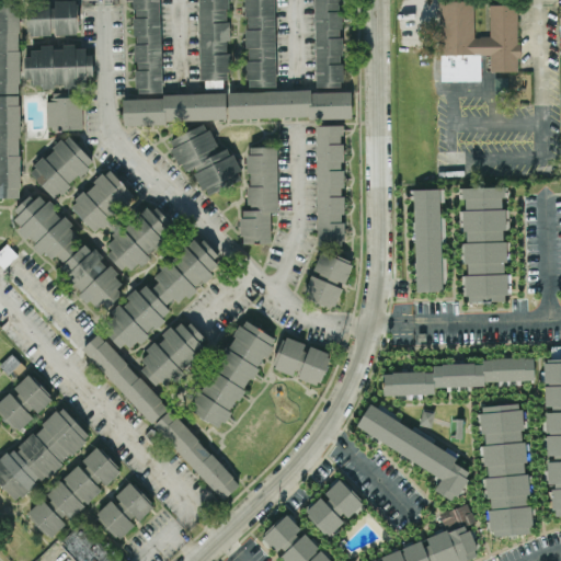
[(0,0),(0,197),(20,197),(20,0),(0,0)]
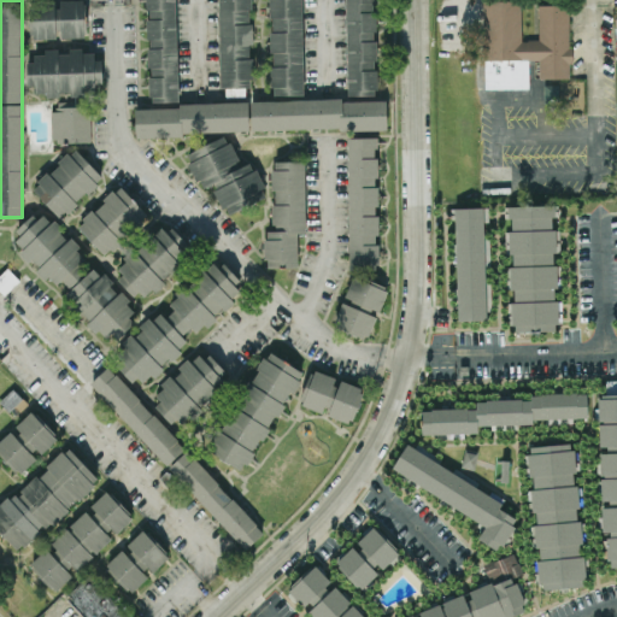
[(30,39),(87,37),(84,0),(69,0),(58,0),(58,1),(30,3),(30,39)]
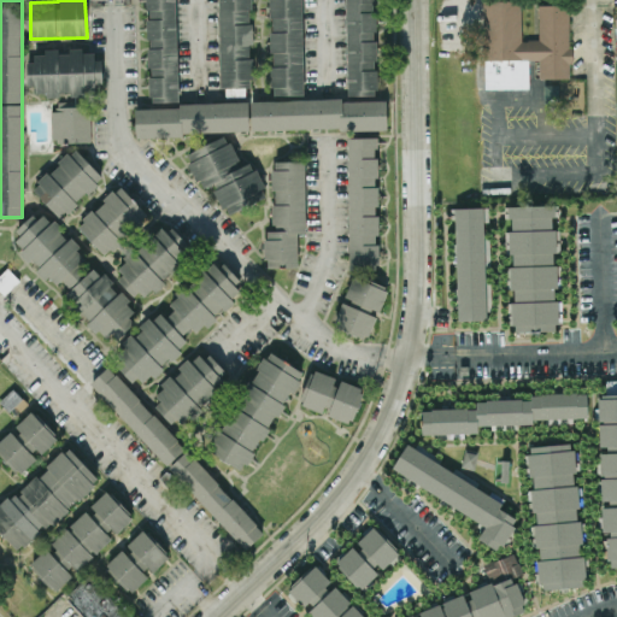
[(176,0),(147,0),(150,101),(178,101),(176,0)]
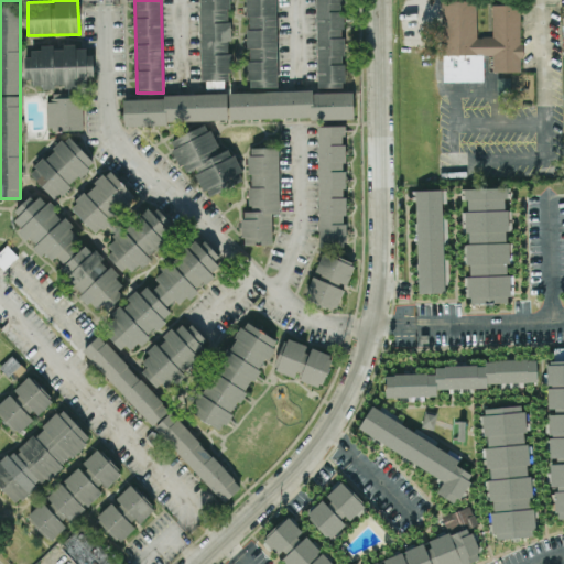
[(199,0),(202,80),(212,80),(212,88),(230,87),(228,0),(199,0)]
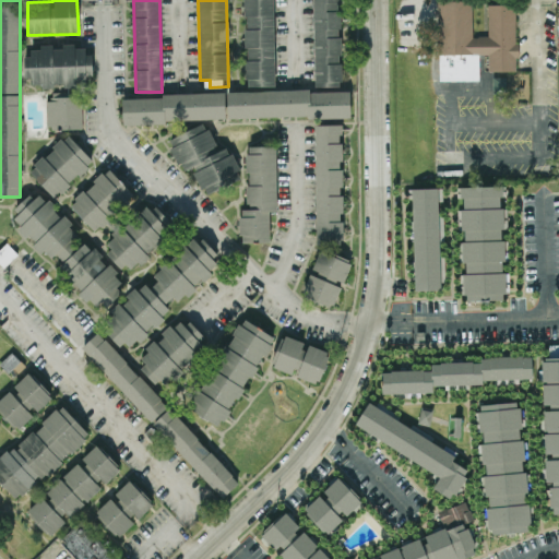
[(275,86),(273,0),(245,0),(247,86),(275,86)]
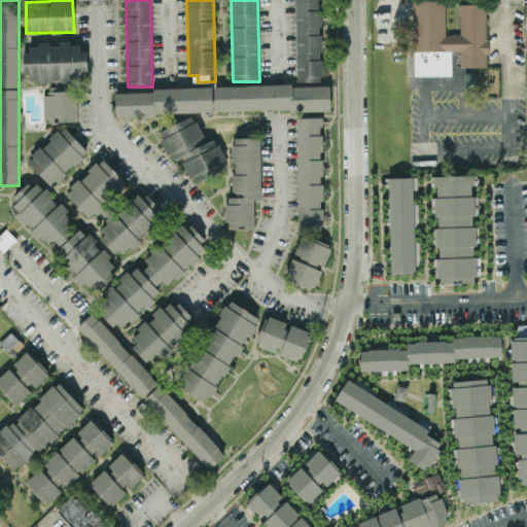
[(295,0),(297,81),(322,81),(320,0),(295,0)]
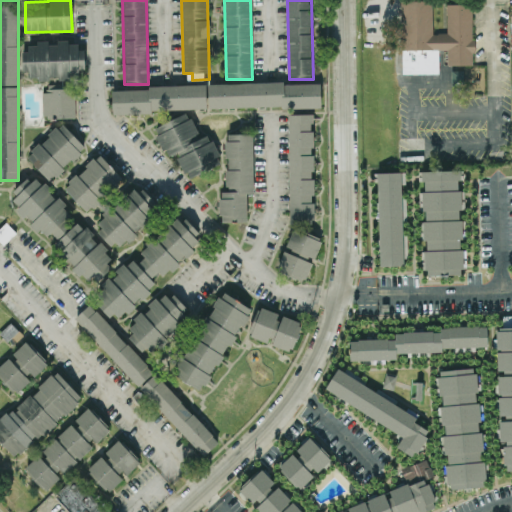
[(402,1),(432,1),(432,34),(438,34),(437,33),(447,32),(447,4),(471,4),(472,39),(475,39),(475,52),(473,52),(473,64),(447,65),(447,49),(402,50),(402,1)]
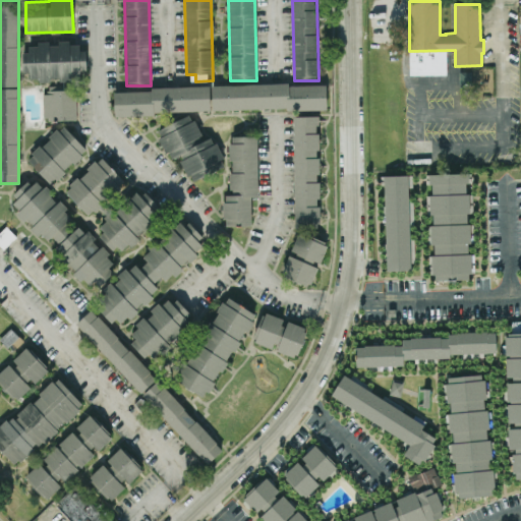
[(76,119),(76,82),(84,81),(83,44),(71,44),(71,42),(49,43),(29,44),(29,52),(22,52),(23,80),(49,80),(49,94),(43,94),(44,120),(76,119)]
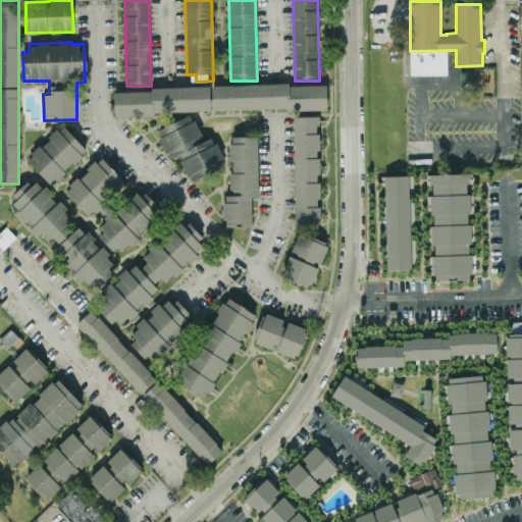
[(226,165),(213,137),(203,141),(192,114),(157,129),(170,160),(179,156),(191,180),(226,165)]
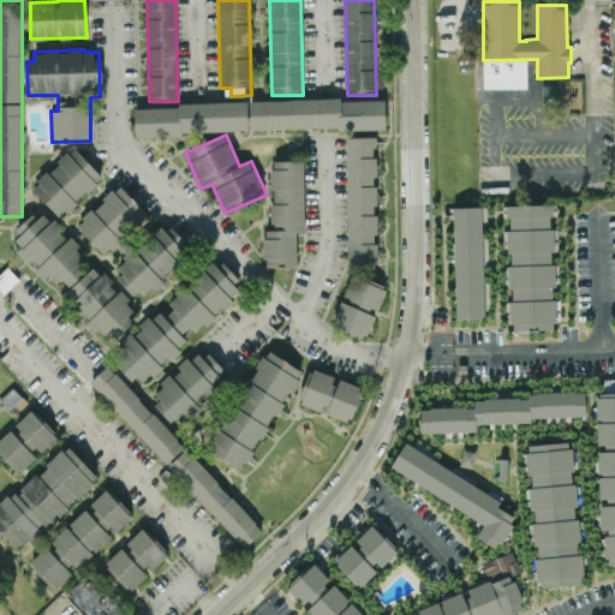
[(347,137),(348,269),(377,269),(376,137),(347,137)]
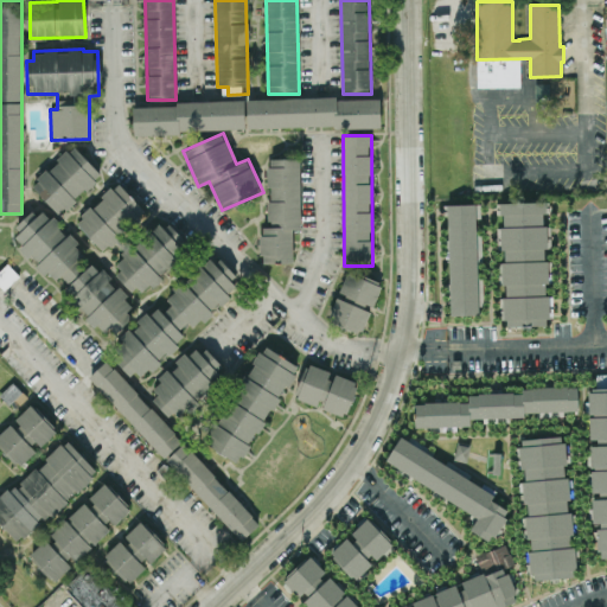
[(31,185),(59,215),(102,176),(75,145),(31,185)]
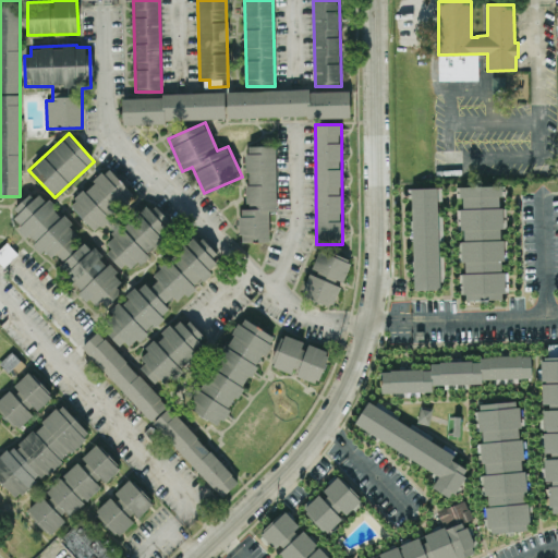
[(276,145),(246,146),(247,208),(240,208),(241,242),(269,242),(269,210),(277,210),(276,145)]
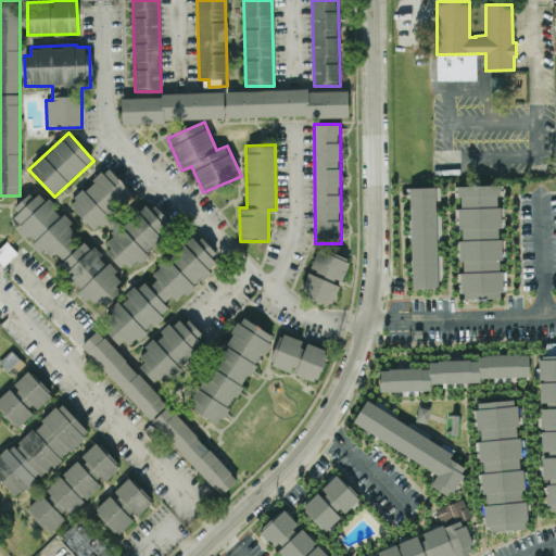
[(93,230),(134,194),(109,167),(70,203),(93,230)]
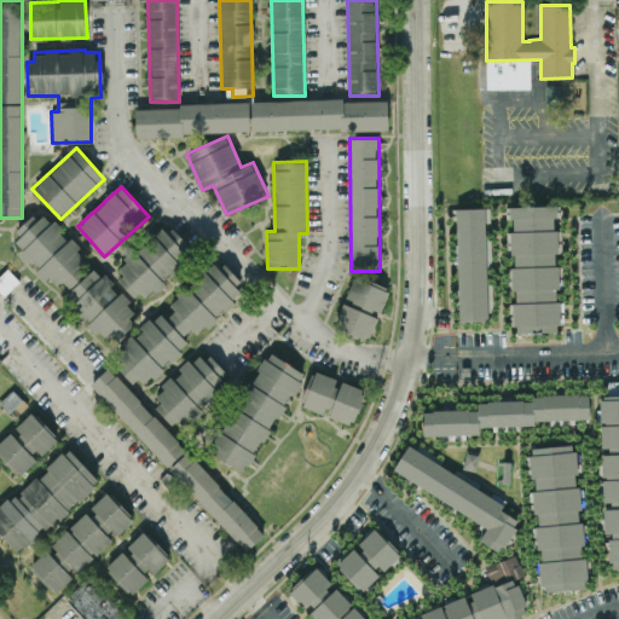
[(556,302),(556,291),(560,289),(560,266),(553,256),(559,252),(559,233),(554,227),(554,219),(557,215),(557,206),(509,207),(510,217),(514,221),(514,230),(508,235),(508,255),(513,255),(514,290),(516,293),(516,301),(510,305),(513,308),(513,324),(520,334),(551,333),(561,324),(561,302),(556,302)]
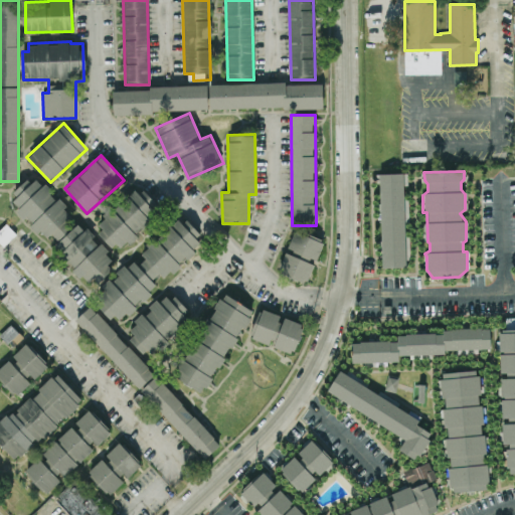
[(402,173),(406,266),(382,267),(379,174),(402,173)]
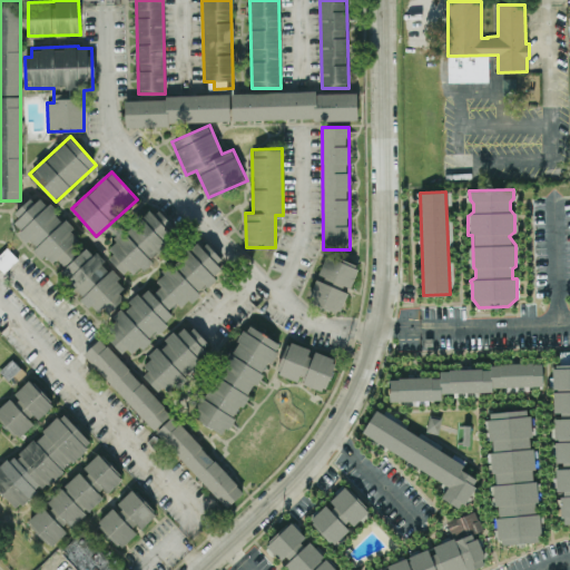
[(51,204),(29,198),(15,213),(19,218),(16,232),(41,257),(43,257),(96,308),(109,313),(119,302),(124,284),(109,269),(102,267),(105,259),(99,255),(77,249),(79,238),(72,233),(75,227),(68,220),(56,217),(57,209),(51,204)]
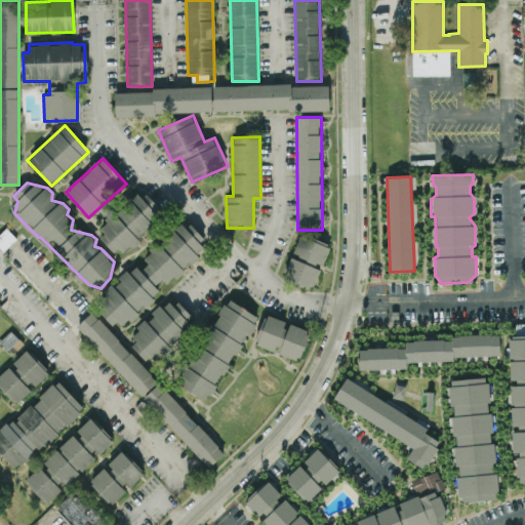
[(161,218),(156,213),(160,210),(142,191),(96,233),(114,252),(119,248),(124,254),(161,218)]
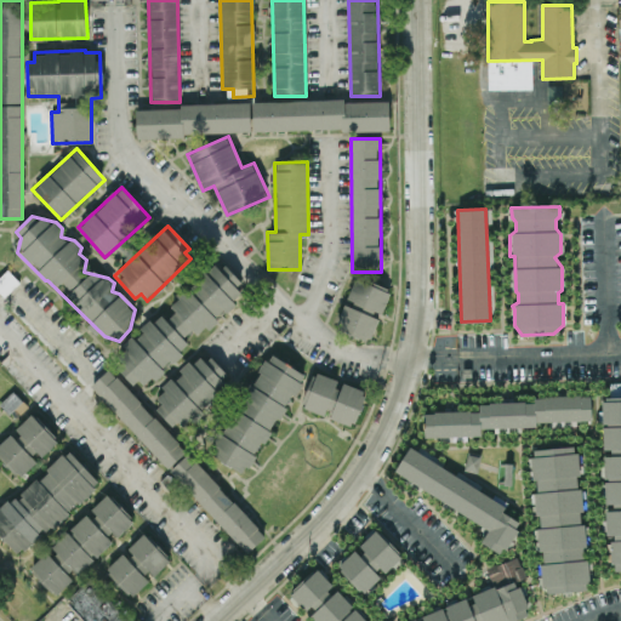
[(112,355),(138,388),(195,342),(192,339),(248,292),(220,260),(167,303),(175,312),(166,320),(161,314),(112,355)]
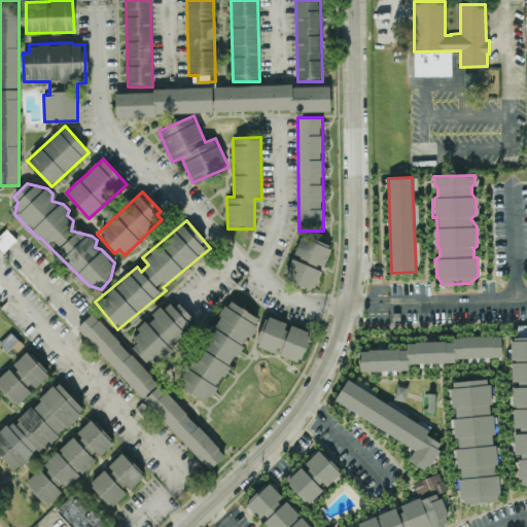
[(0,248),(3,251),(16,240),(6,230),(0,235),(0,248)]
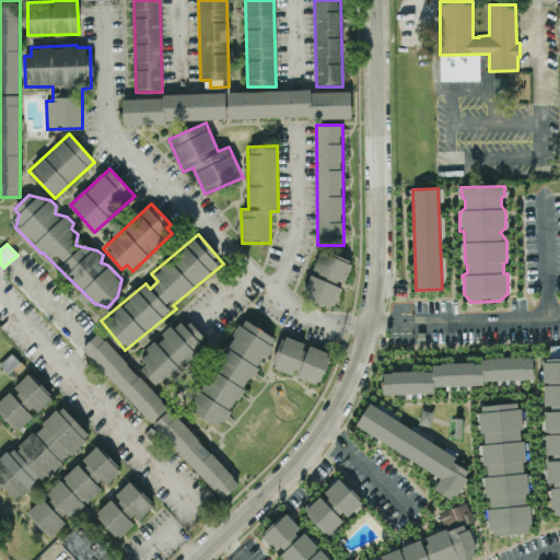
[(352,260),(319,251),(313,272),(346,282),(352,260)]
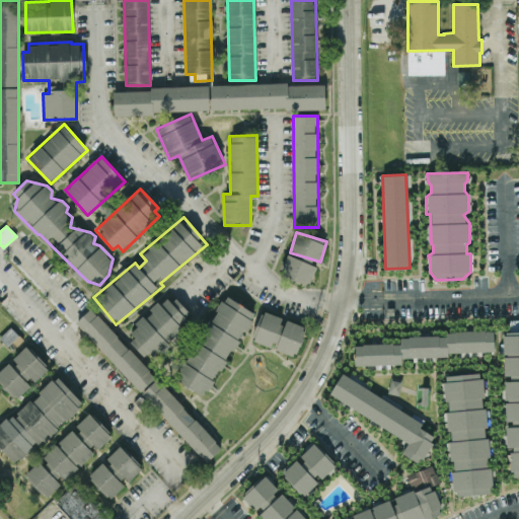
[(280,274),(309,286),(317,266),(288,253),(280,274)]
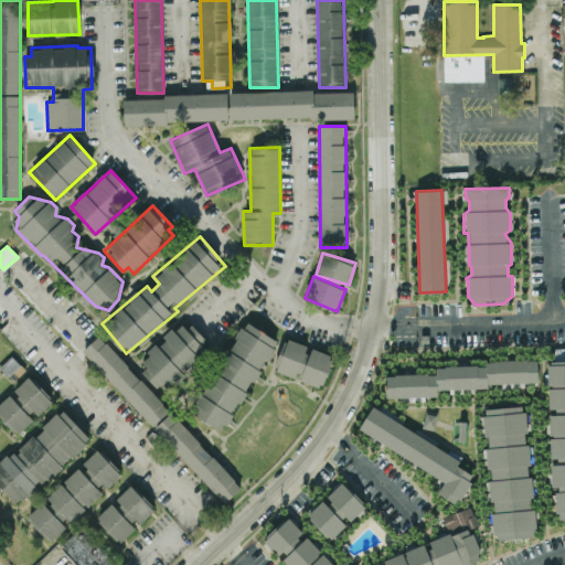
[(160,390),(171,377),(176,381),(210,344),(182,319),(158,345),(159,345),(137,369),(160,390)]
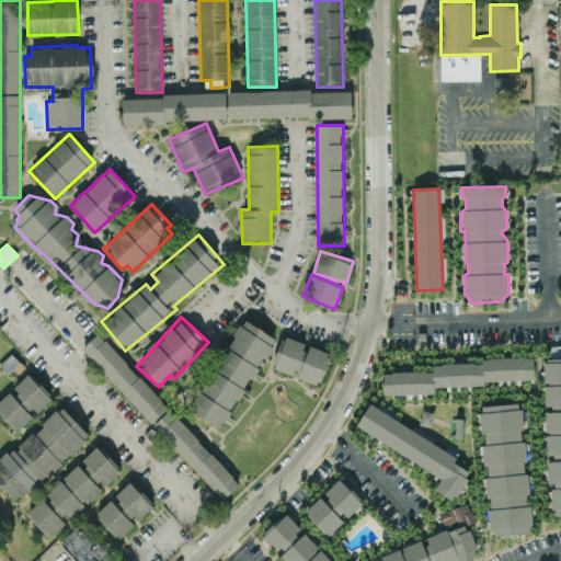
[(192,412),(224,428),(261,355),(266,357),(276,336),(240,318),(192,412)]
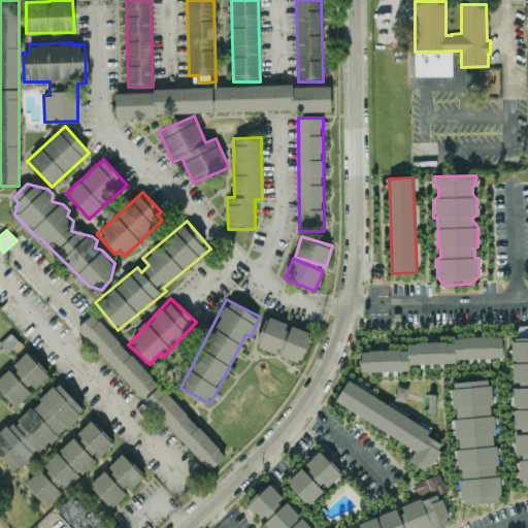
[(208,470),(225,456),(94,311),(77,326),(208,470)]
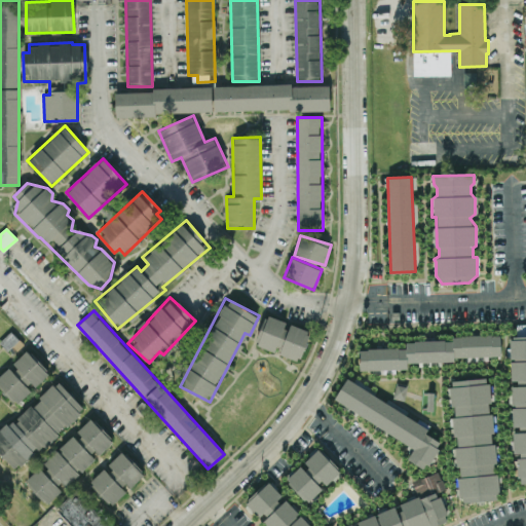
[(255,345),(300,361),(310,331),(288,323),(288,322),(266,314),(255,345)]
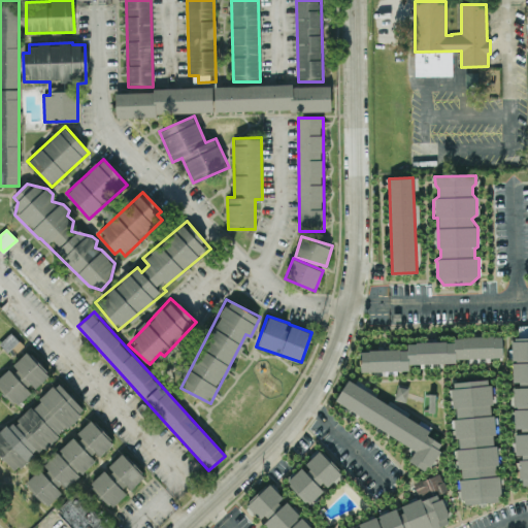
[(527,324),(515,325),(515,337),(527,336),(527,324)]
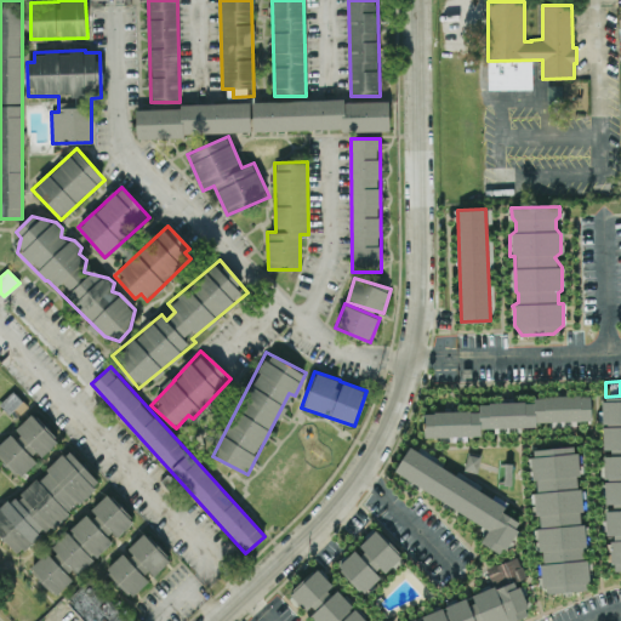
[(591,423),(591,394),(534,396),(534,402),(478,402),(479,410),(423,411),(425,437),(482,436),(480,425),(591,423)]
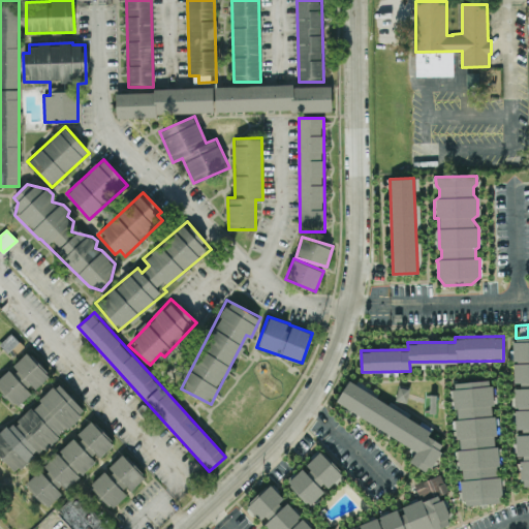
[(528,338),(512,339),(514,385),(515,431),(528,430),(528,338)]
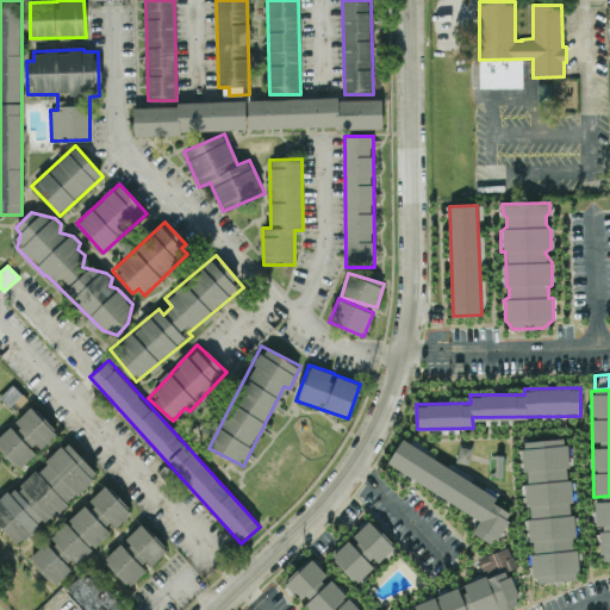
[(38,450),(57,433),(31,405),(0,434),(0,448),(19,470),(38,450)]
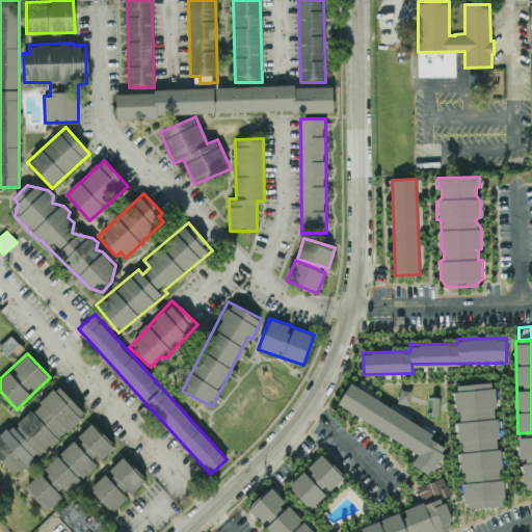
[(494,381),(455,384),(458,422),(455,422),(457,441),(461,440),(462,452),(458,453),(460,473),(462,473),(466,508),(504,505),(494,381)]
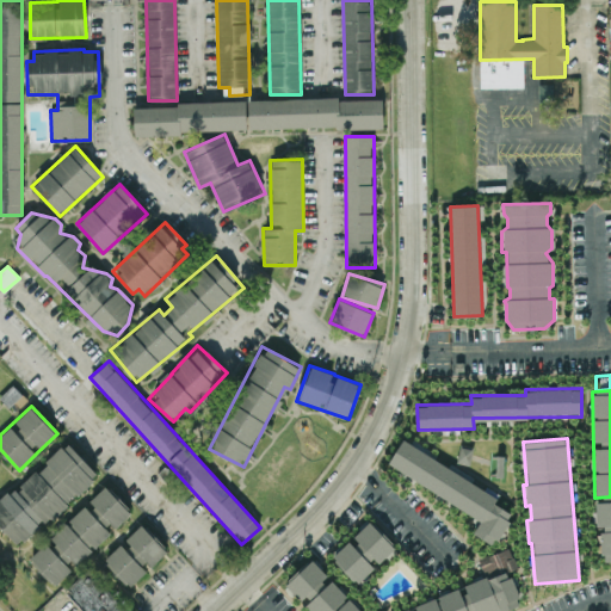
[(387,464),(481,519),(473,534),(494,545),(512,513),(494,503),(499,497),(401,439),(387,464)]
